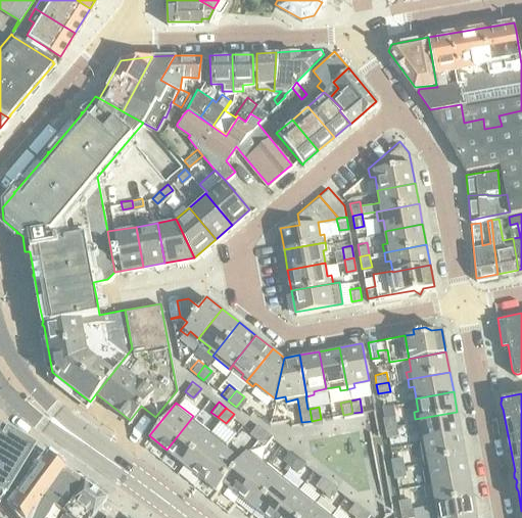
[(461,432),(457,412),(415,419),(419,440),(424,439),(461,432)]
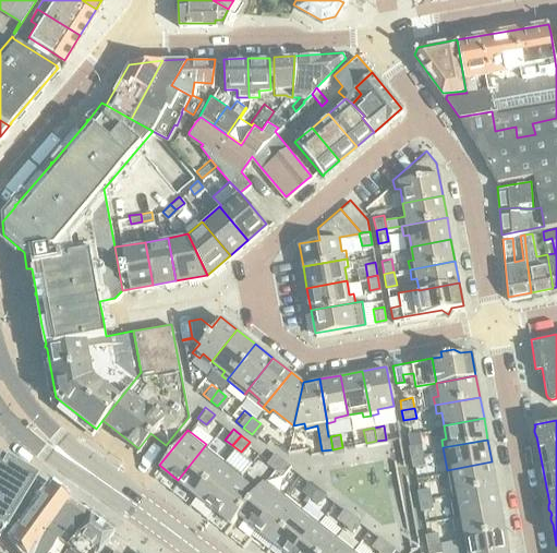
[(408,444),(410,454),(423,452),(421,441),(408,444)]
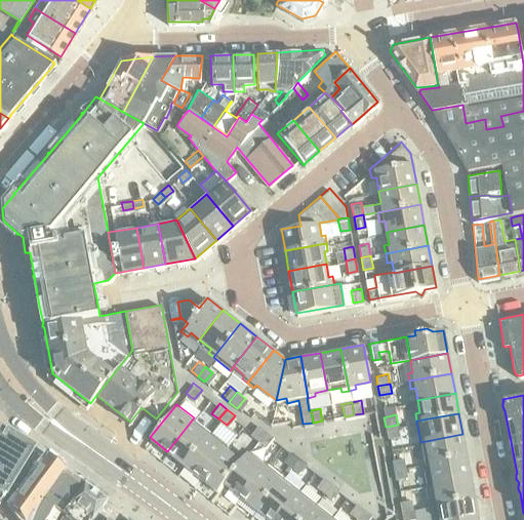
[(167,451),(184,464),(210,430),(194,417),(167,451)]
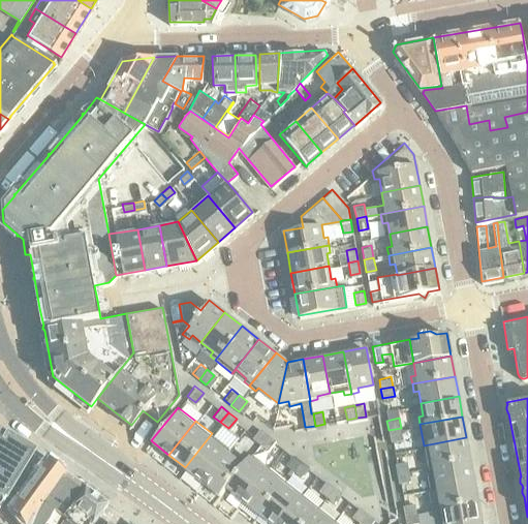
[(251,436),(259,442),(267,432),(259,426),(251,436)]
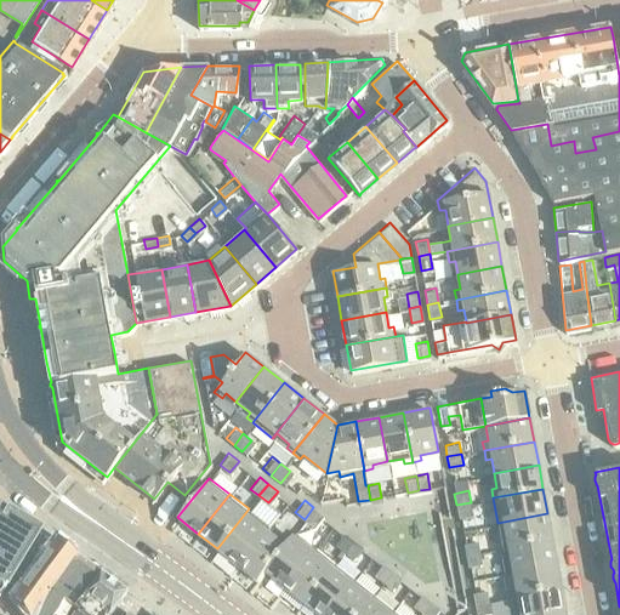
[(471,502),(456,505),(458,517),(472,513),(471,502)]
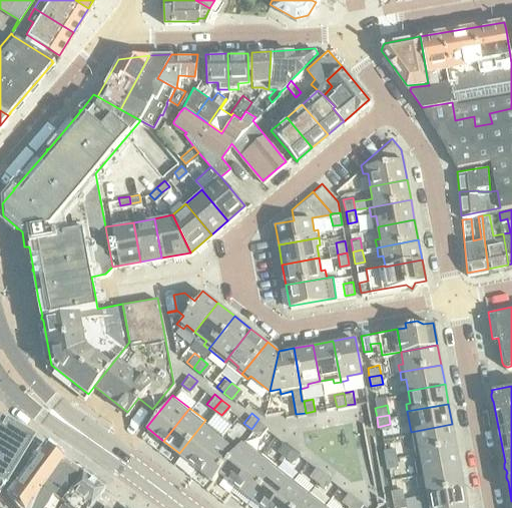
[(0,484),(26,442),(27,442),(30,437),(0,419),(0,484)]
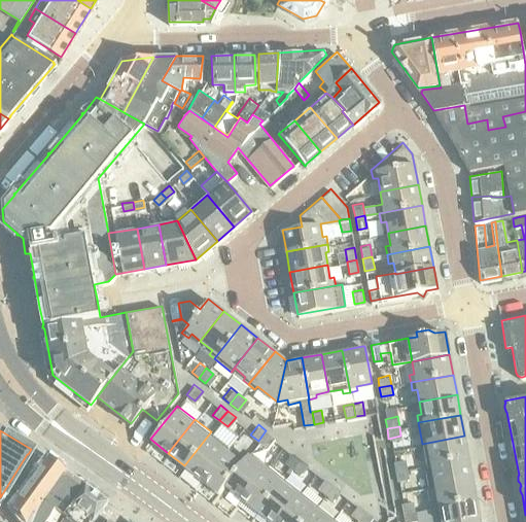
[(274,437),(266,430),(258,441),(266,447),(274,437)]
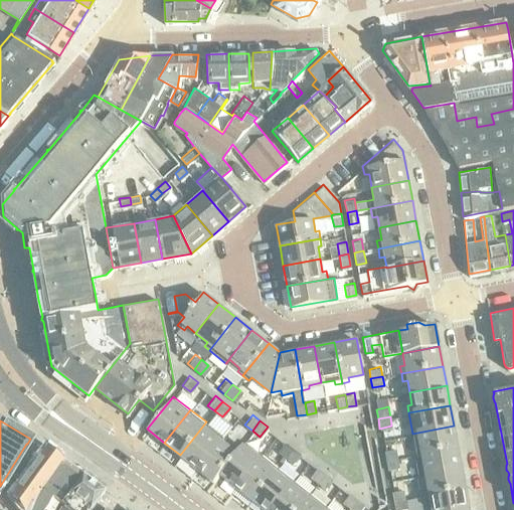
[(180,455),(196,468),(222,435),(206,421),(180,455)]
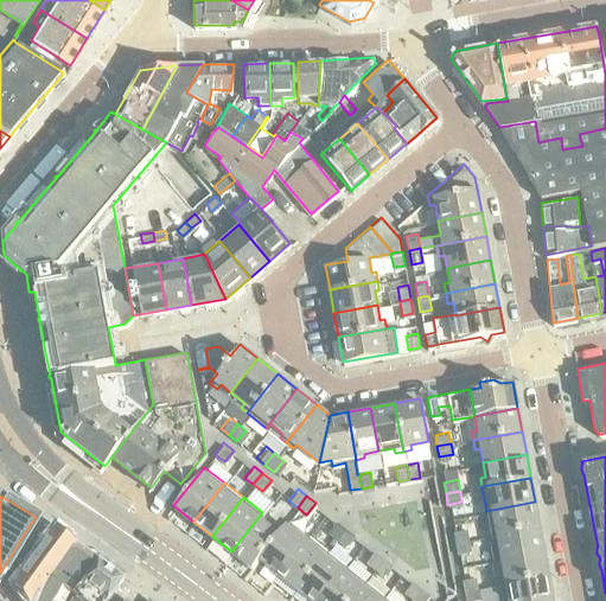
[(490,526),(491,535),(540,526),(535,502),(492,510),(495,525),(490,526)]
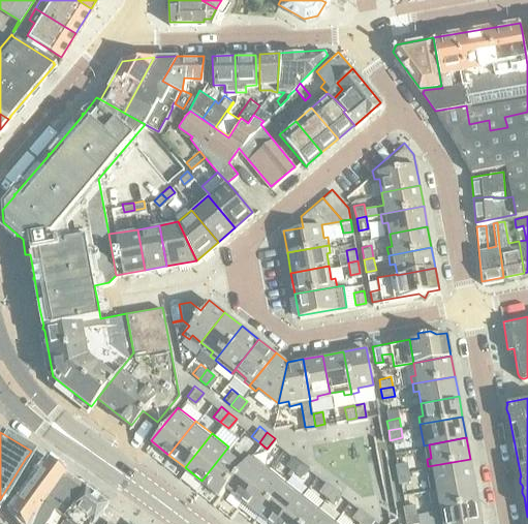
[(219,494),(225,487),(224,486),(245,460),(228,447),(202,481),(219,494)]
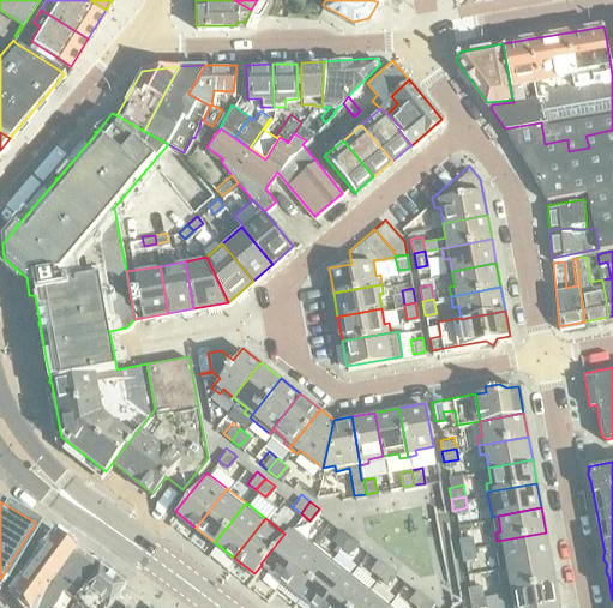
[(280,579),(311,540),(292,524),(284,534),(260,564),(262,565),(280,579)]
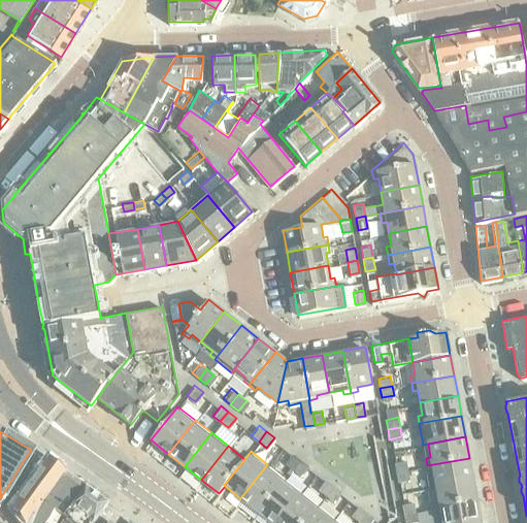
[(292,467),(299,458),(292,452),(284,461),(292,467)]
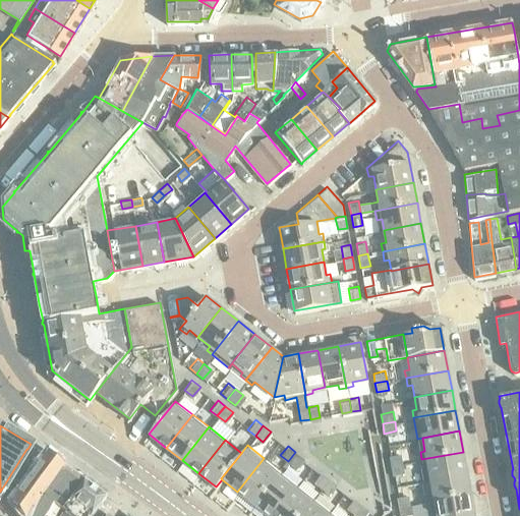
[(303,458),(295,452),(288,461),(295,467),(303,458)]
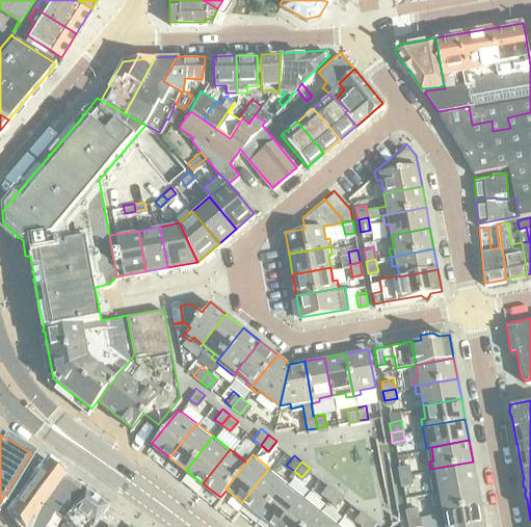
[(436,476),(439,490),(477,482),(473,462),(430,469),(432,477),(436,476)]
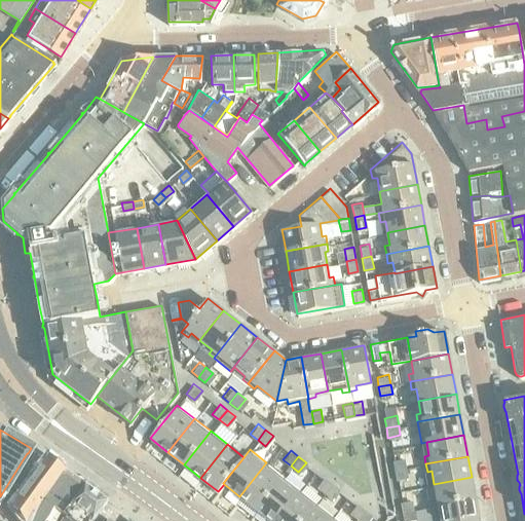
[(60,468),(47,457),(41,458),(11,500),(10,507),(22,520),(25,520),(38,497),(60,468)]
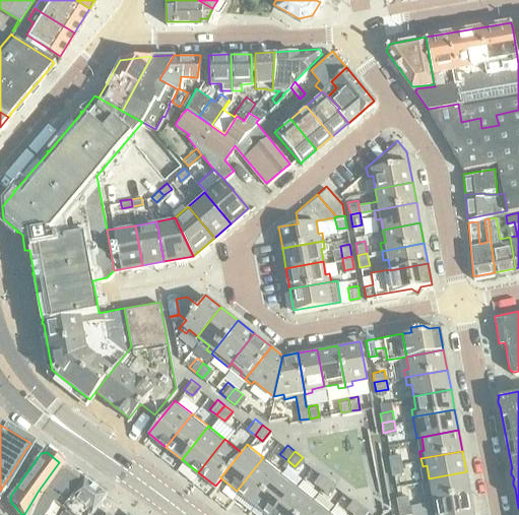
[(387,454),(389,463),(401,461),(399,452),(387,454)]
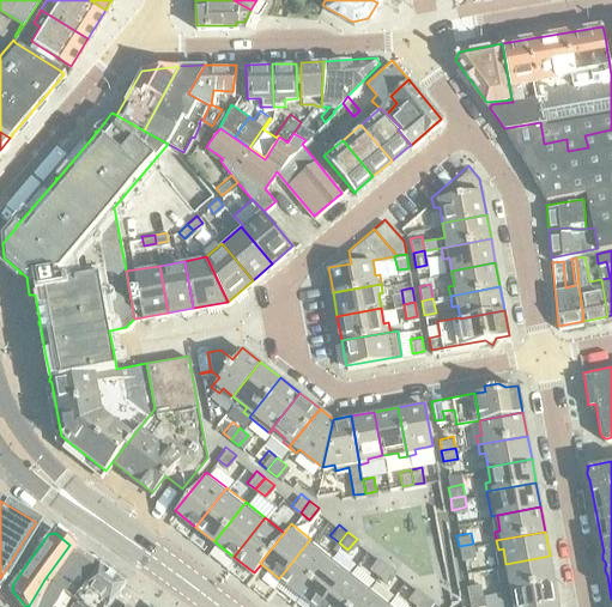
[(331,554),(310,539),(279,578),(298,594),(331,554)]
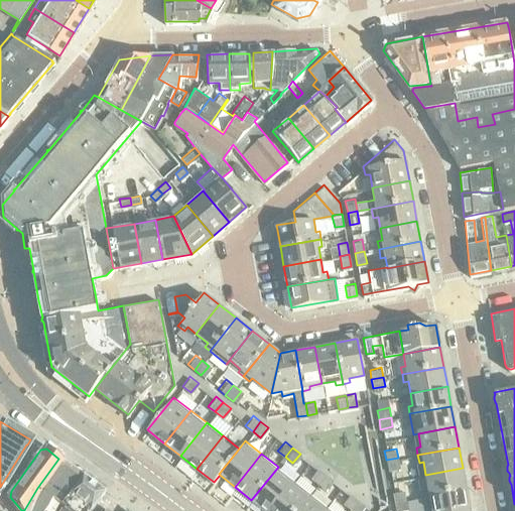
[(398,458),(386,460),(388,470),(400,467),(398,458)]
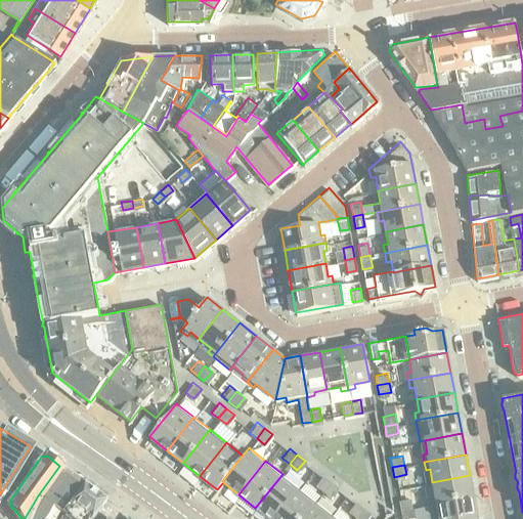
[(82,481),(59,466),(38,495),(25,518),(55,518),(60,513),(57,511),(82,481)]
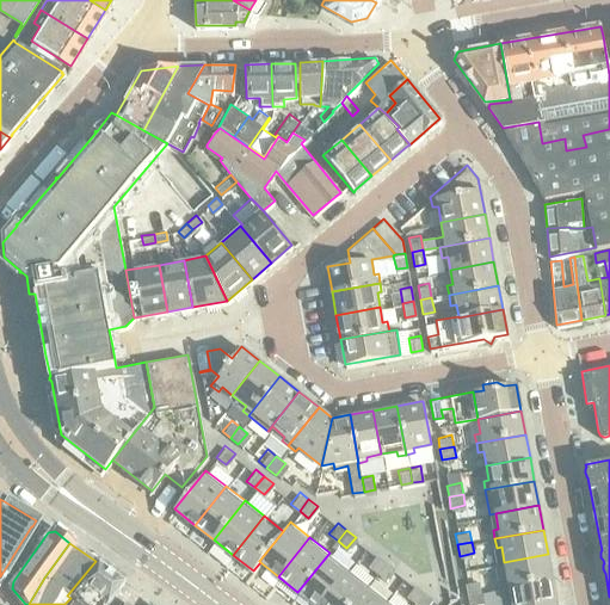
[(297,592),(314,604),(318,604),(347,567),(330,553),(297,592)]
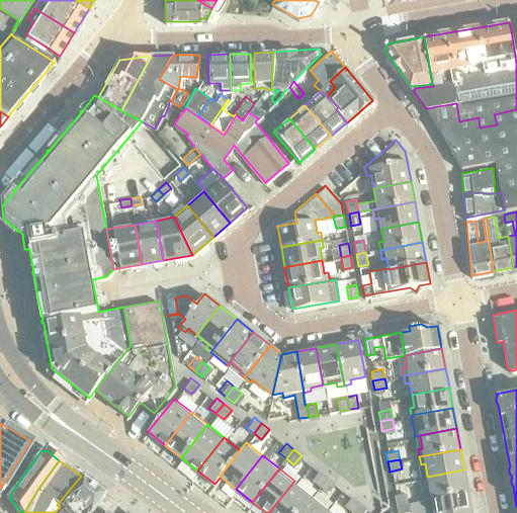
[(319,485),(326,475),(319,468),(311,479),(319,485)]
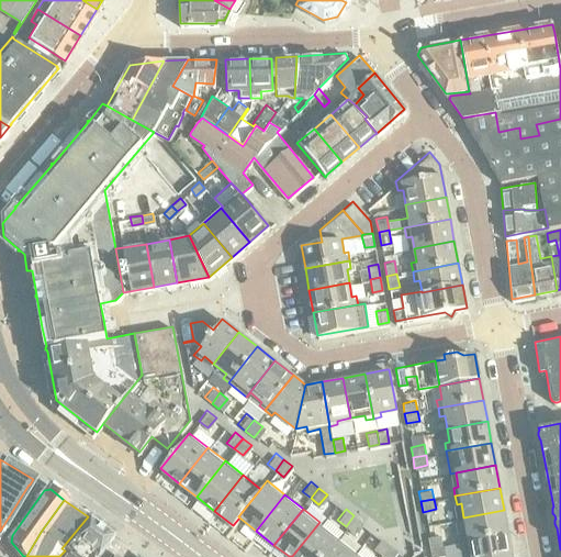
[(507,532),(504,510),(463,517),(466,531),(461,532),(463,541),(507,532)]
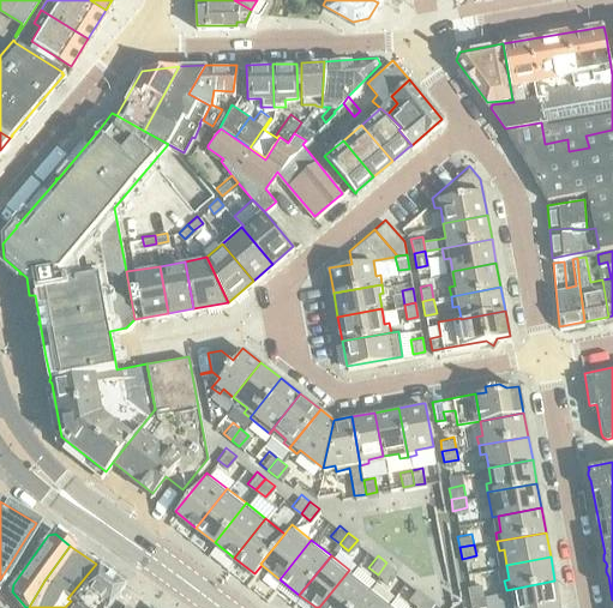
[(396,570),(386,563),(378,575),(386,582),(396,570)]
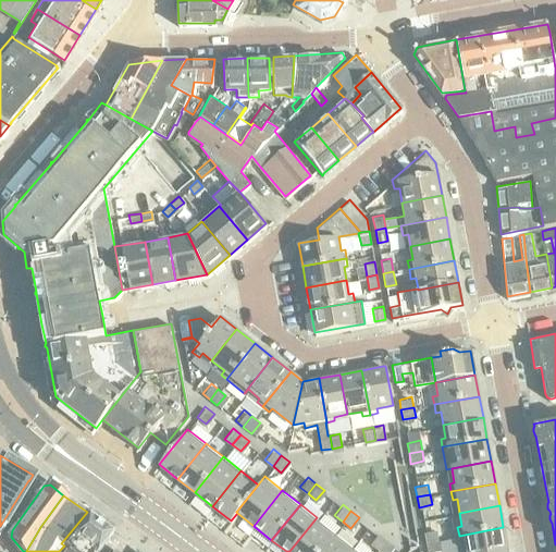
[(64,546),(71,550),(73,551),(91,551),(110,529),(87,512),(61,543),(64,546)]
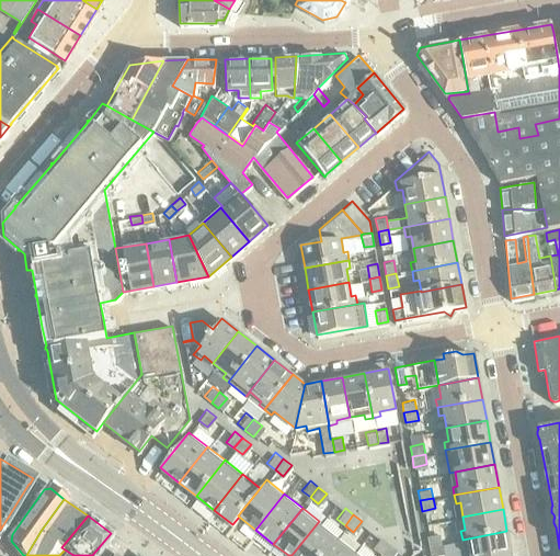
[(320,555),(336,535),(319,521),(292,555),(320,555)]
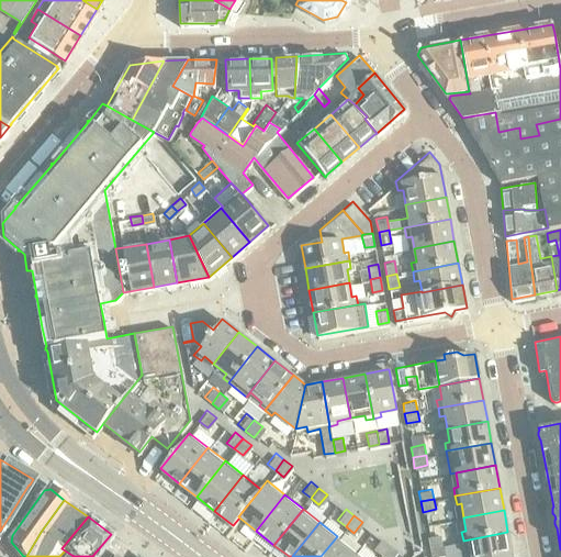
[(469,547),(470,556),(497,556),(512,555),(507,532),(463,541),(464,548),(469,547)]
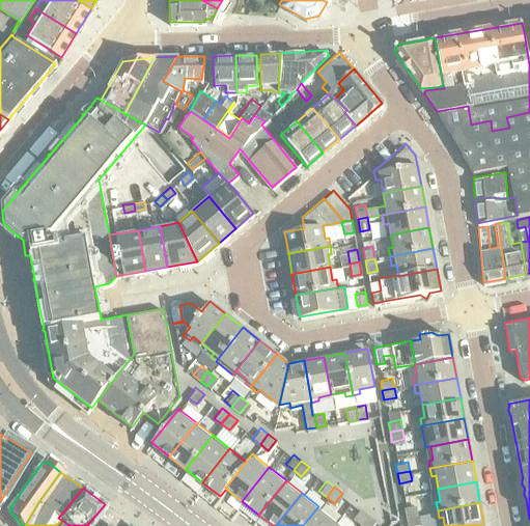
[(403,505),(406,516),(418,514),(416,503),(403,505)]
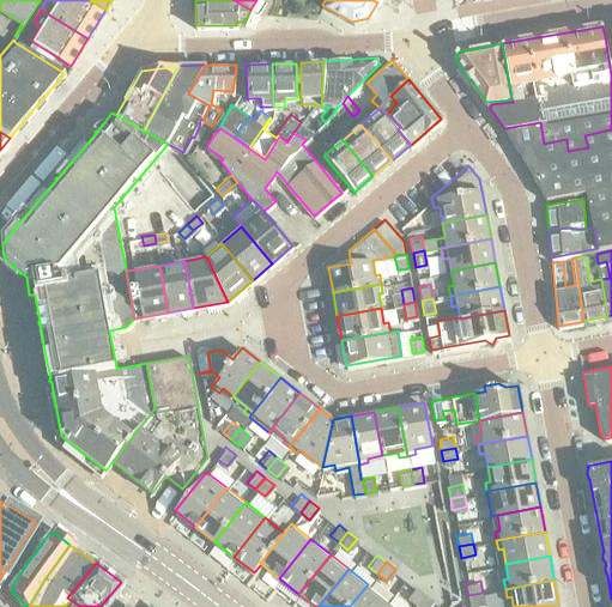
[(381,606),(387,600),(368,584),(350,606),(381,606)]
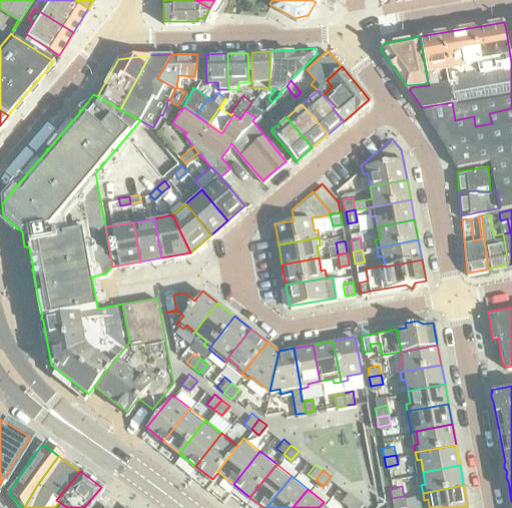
[(348,505),(355,495),(348,490),(340,499),(348,505)]
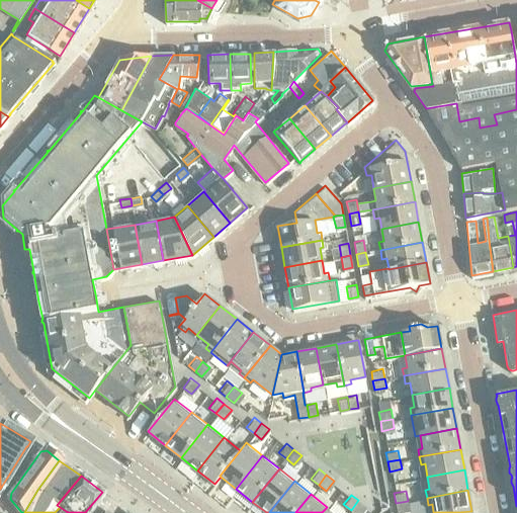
[(360,512),(366,506),(358,500),(351,510),(354,512),(360,512)]
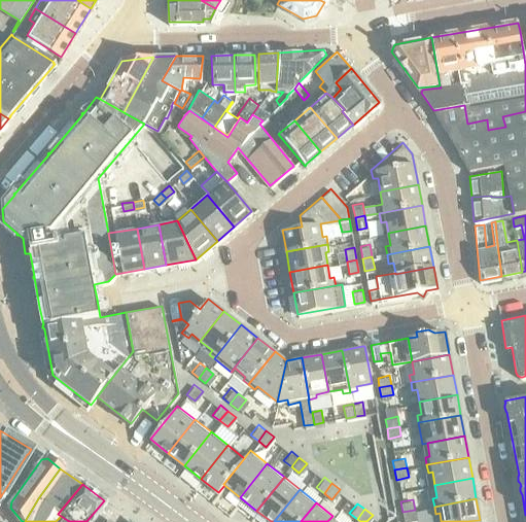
[(415,510),(402,512),(404,521),(416,519),(415,510)]
